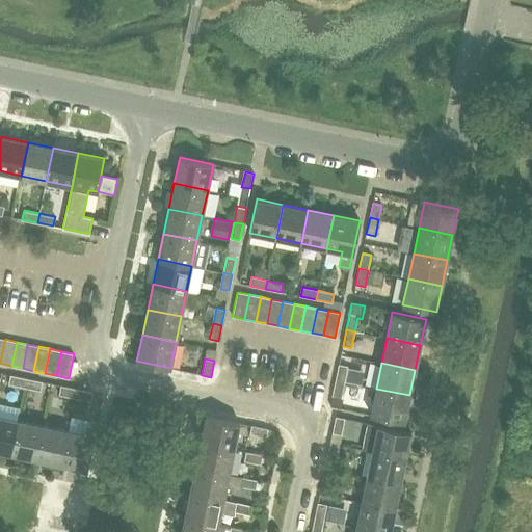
[(336,380),(344,381),(347,367),(339,365),(336,380)]
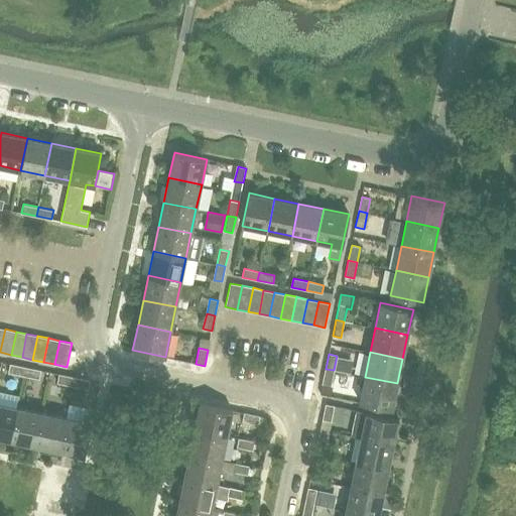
[(24,376),(25,368),(10,364),(8,373),(24,376)]
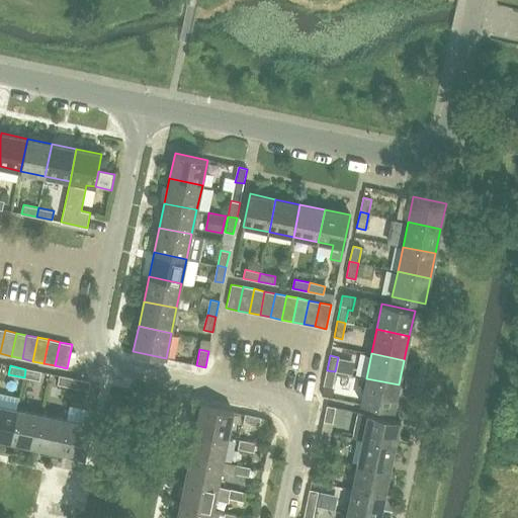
[(25,369),(24,377),(38,380),(40,372),(25,369)]
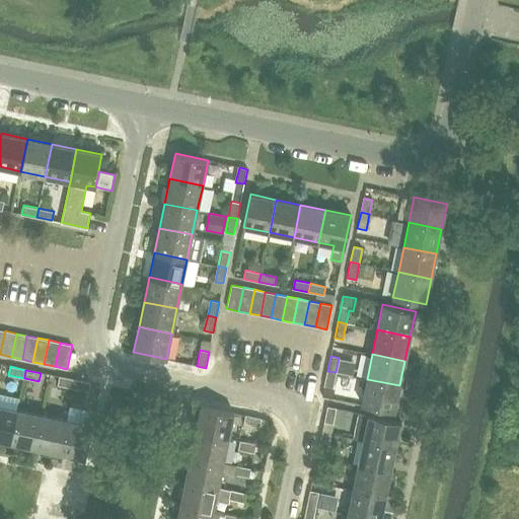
[(332,388),(336,372),(327,371),(324,386),(332,388)]
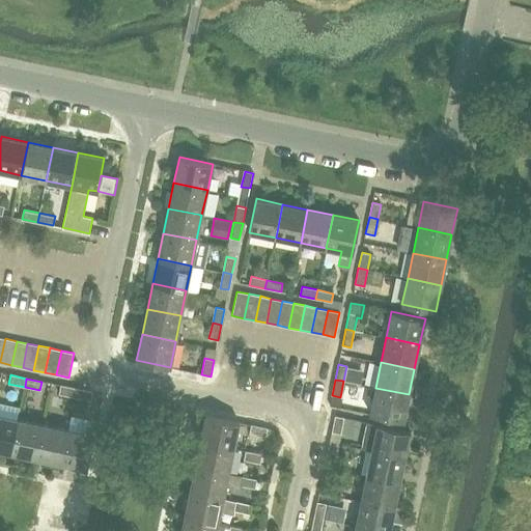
[(75,397),(77,389),(61,386),(59,394),(75,397)]
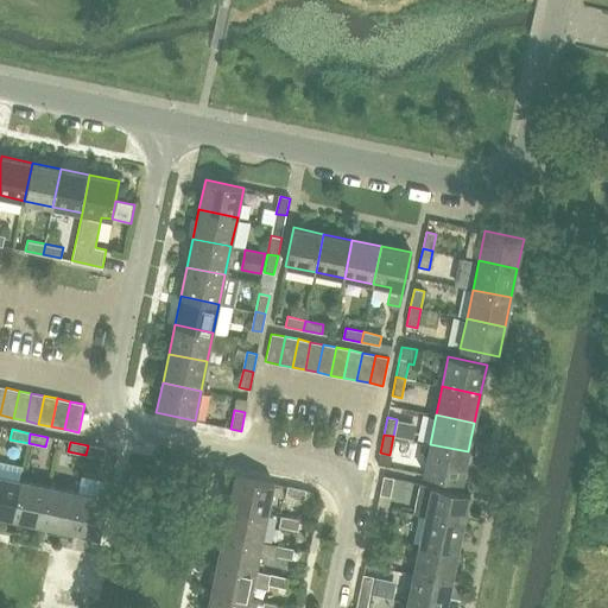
[(462,482),(468,451),(430,444),(424,474),(462,482)]
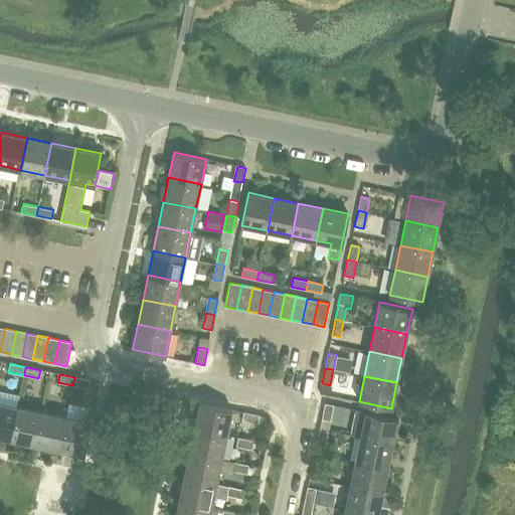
[(74,377),(72,385),(88,388),(90,380),(74,377)]
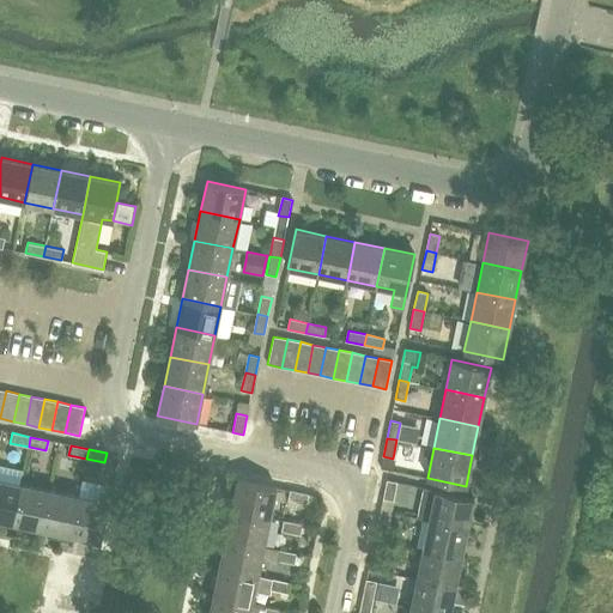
[(0,520),(12,522),(20,484),(0,479),(0,520)]
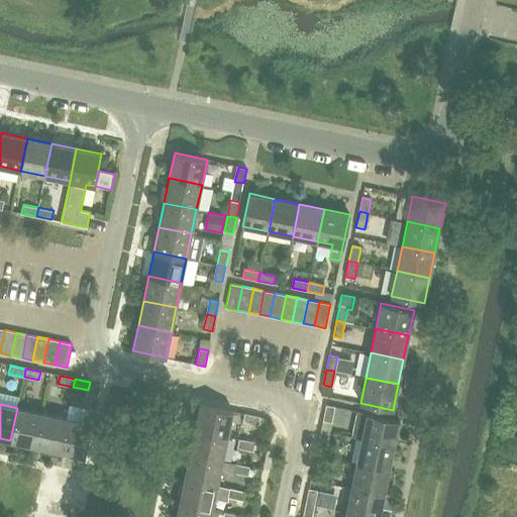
[(195,429),(227,436),(232,411),(200,404),(195,429)]
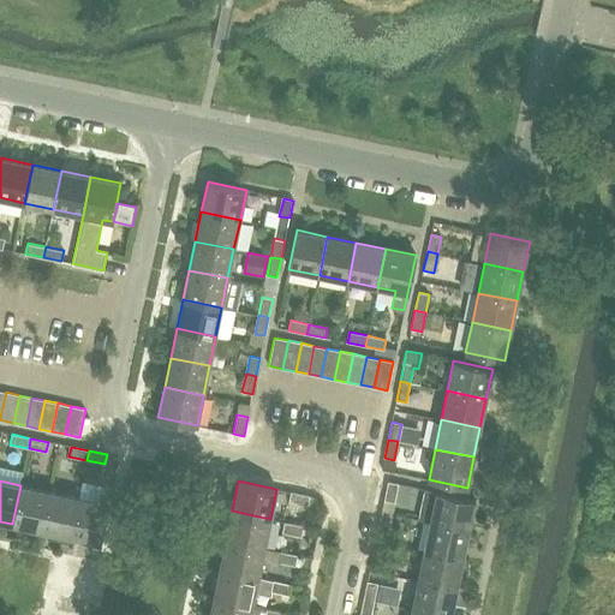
[(388,482),(384,500),(394,502),(399,483),(388,482)]
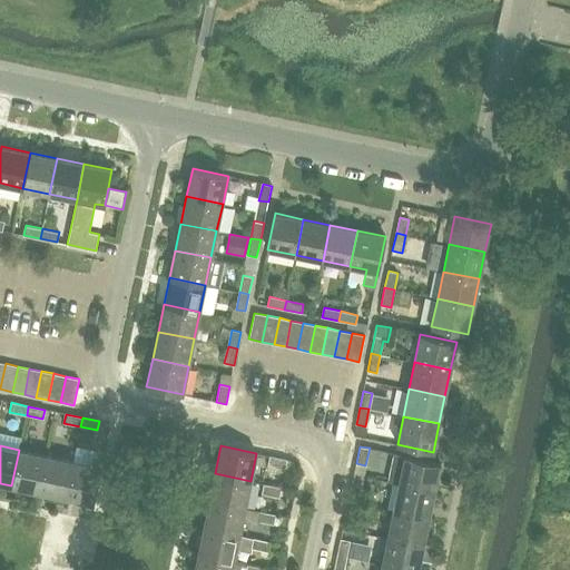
[(38,492),(46,455),(19,450),(11,485),(38,492)]
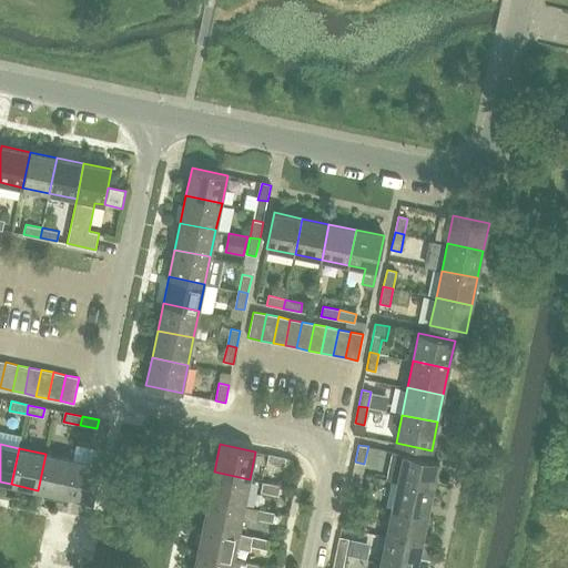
[(386,479),(397,482),(433,489),(439,462),(393,452),(386,479)]
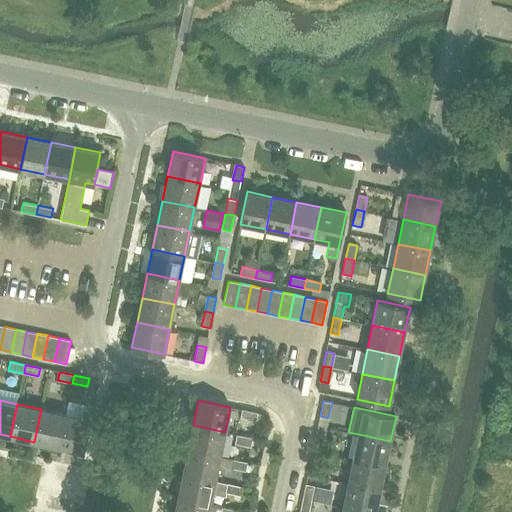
[(59,447),(66,414),(41,409),(34,442),(59,447)]
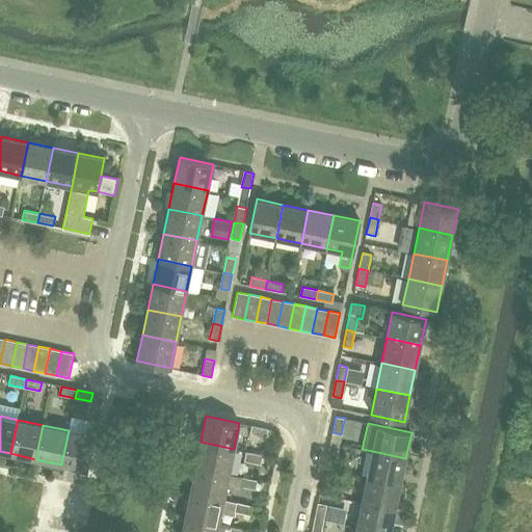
[(266,437),(267,429),(251,426),(249,434),(266,437)]
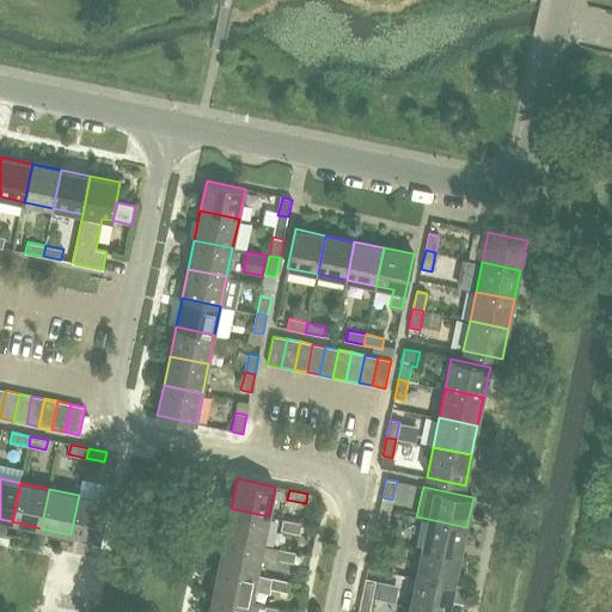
[(79,495),(71,534),(101,540),(109,502),(79,495)]
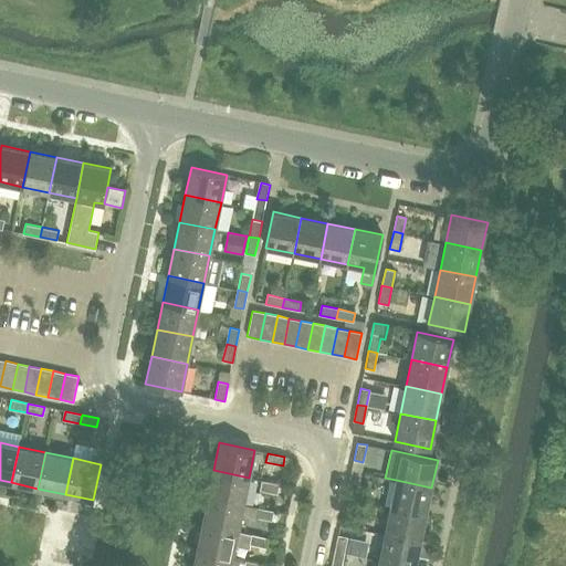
[(243,504),(249,478),(213,470),(208,498),(243,504)]
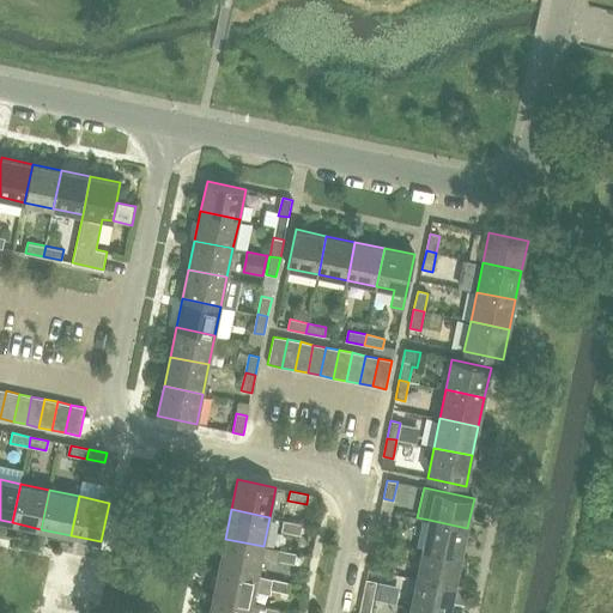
[(461,557),(467,528),(429,520),(423,550),(461,557)]
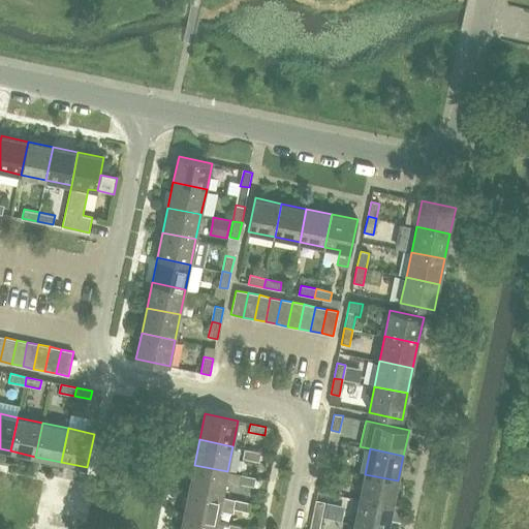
[(260,453),(245,449),(243,459),(258,462),(260,453)]
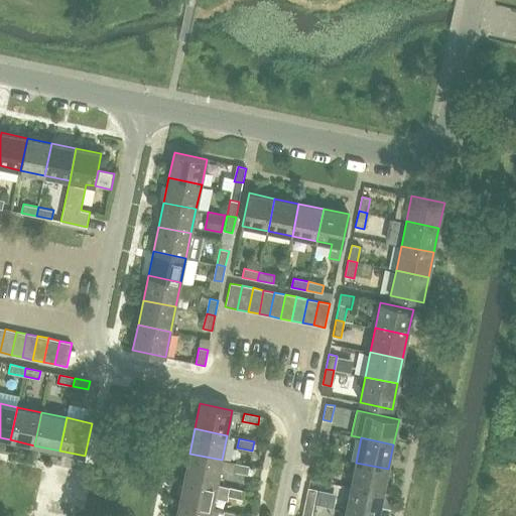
[(315,454),(324,456),(327,440),(318,439),(315,454)]
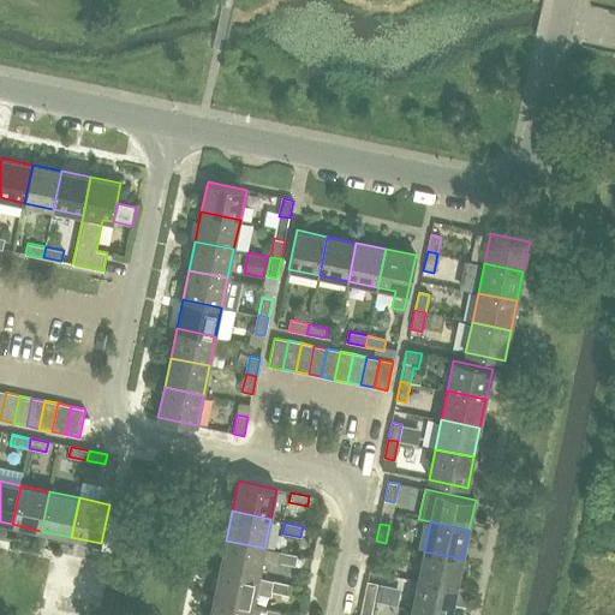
[(258,578),(264,548),(226,541),(220,569),(258,578)]
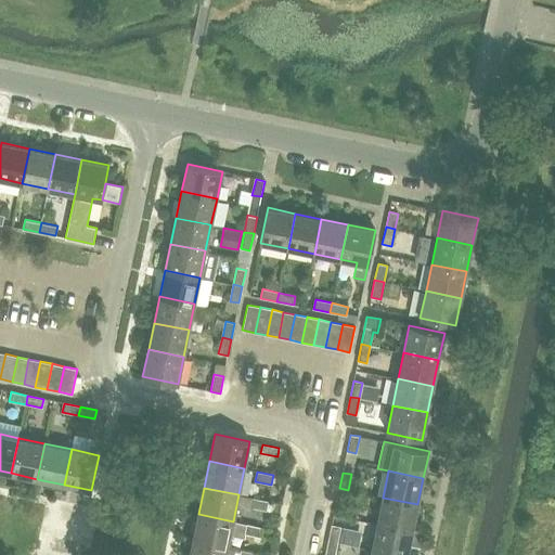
[(345,507),(348,490),(339,488),(335,505),(345,507)]
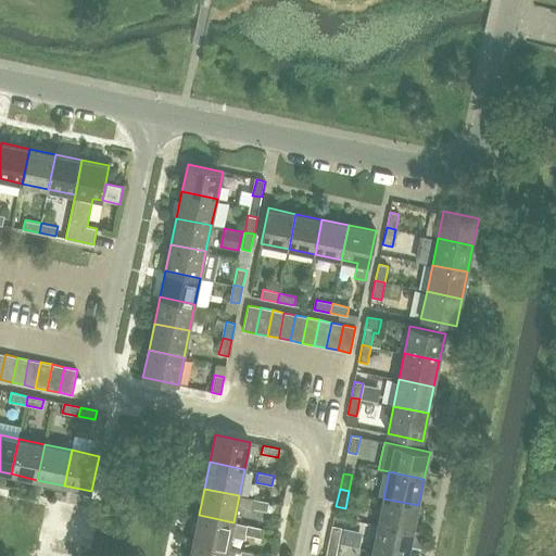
[(268,502),(252,498),(250,508),(266,512),(268,502)]
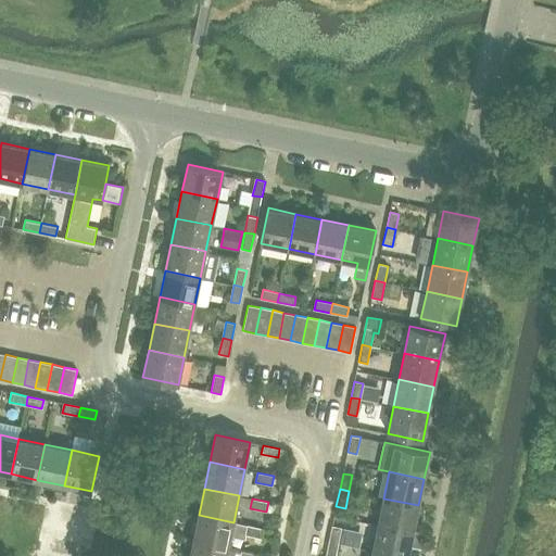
[(413,532),(418,505),(383,498),(378,525),(413,532)]
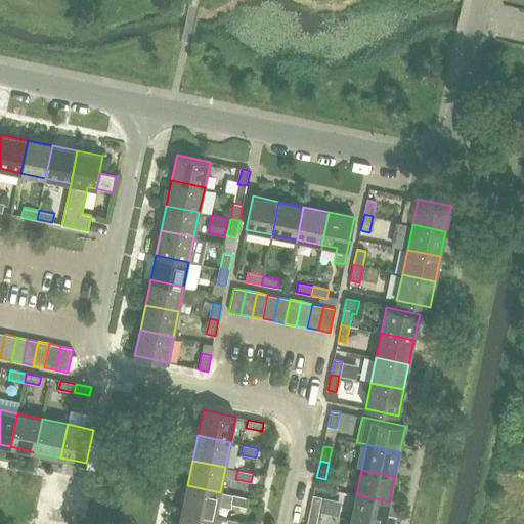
[(230,507),(231,505),(233,495),(220,493),(220,492),(187,485),(182,510),(215,517),(218,504),(230,507)]
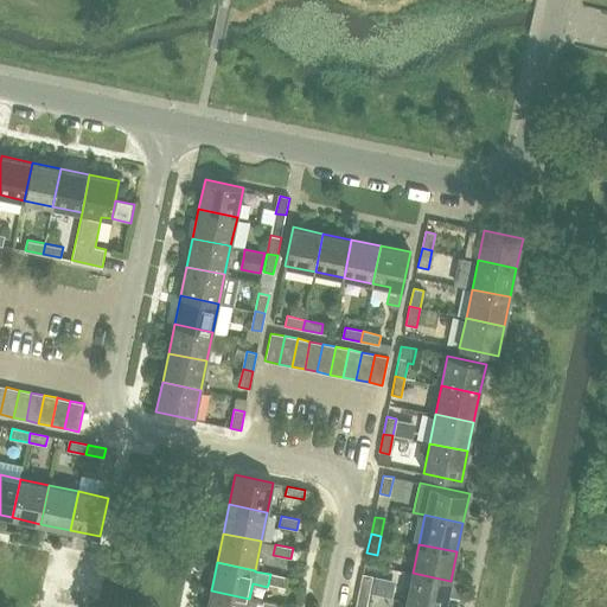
[(433,606),(445,606),(451,581),(413,573),(407,601),(433,606)]
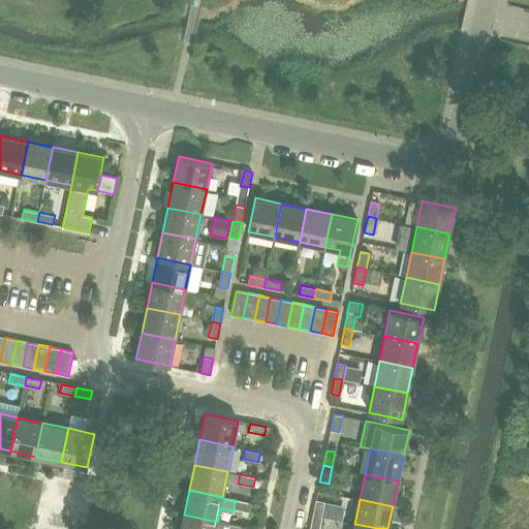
[(234,509),(248,512),(250,503),(236,500),(234,509)]
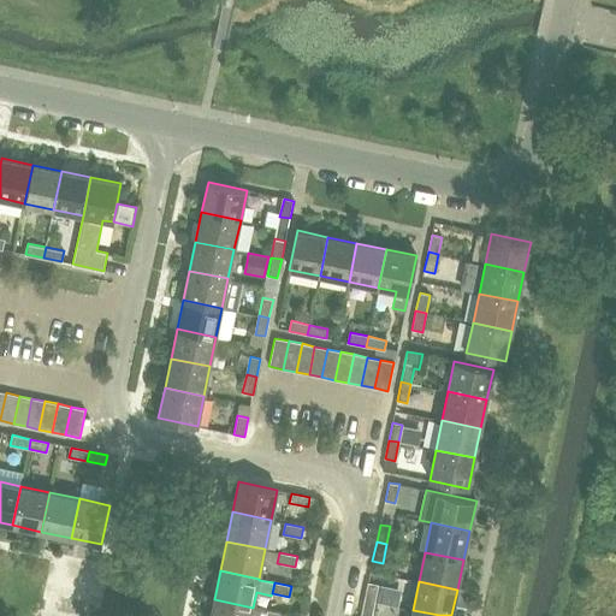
[(363,600),(374,603),(378,585),(367,582),(363,600)]
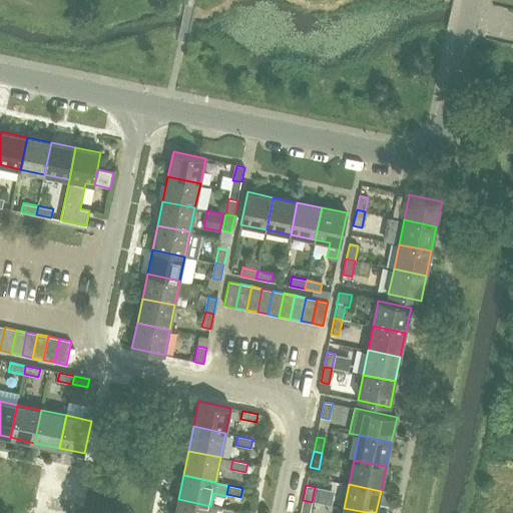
[(328,504),(332,505),(335,491),(327,489),(317,487),(315,495),(314,501),(328,504)]
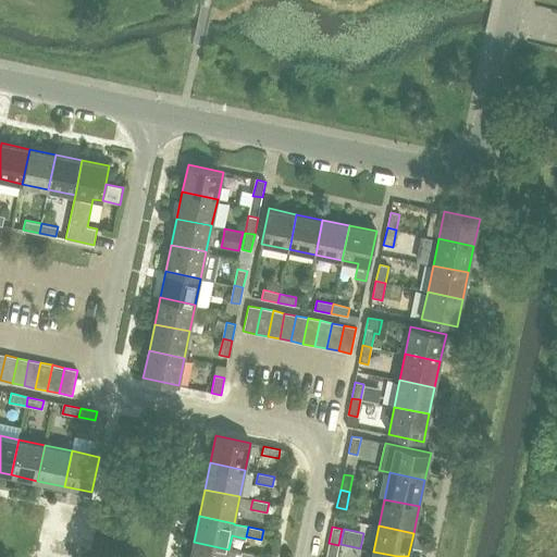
[(226,556),(229,549),(194,542),(189,556),(226,556)]
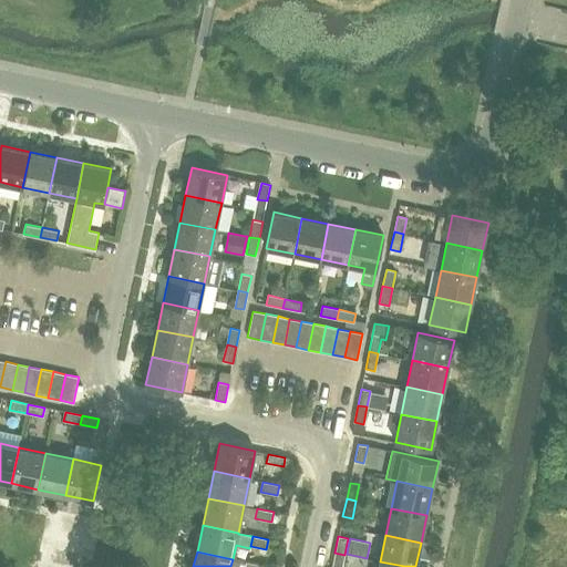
[(341,566),(344,555),(334,553),(331,566),(341,566)]
